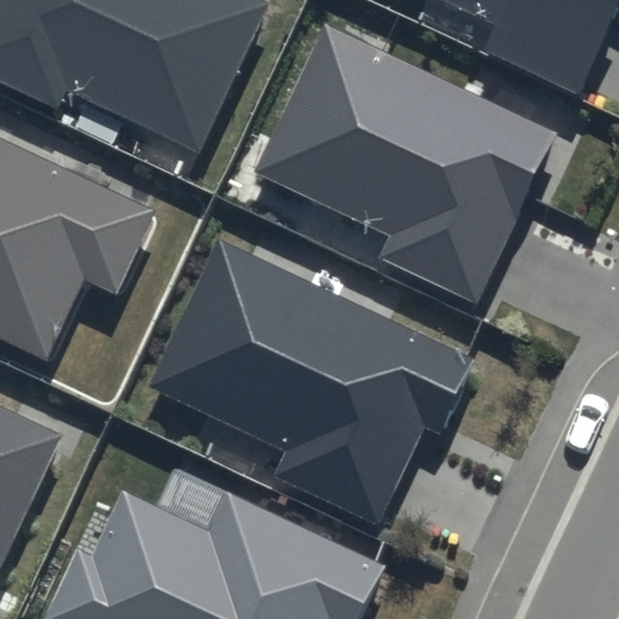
[(271,1),(270,0),(0,0),(0,80),(61,109),(69,92),(200,152),(271,1)]
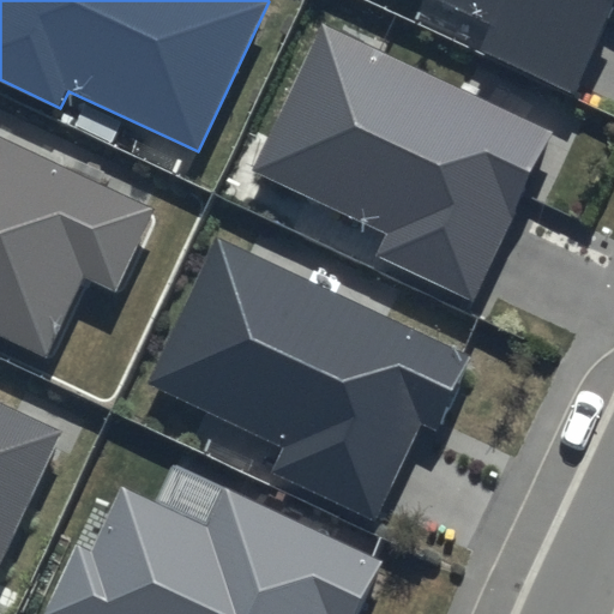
[(613,0),(449,0),(500,23),(487,52),(573,91),(613,0)]
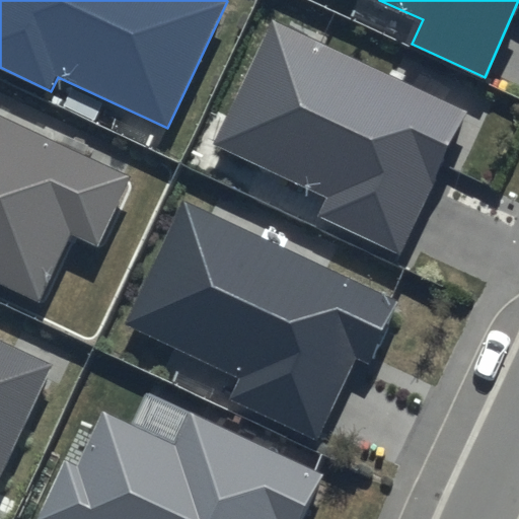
[(469,112),(273,18),(214,143),(327,197),(318,216),(401,255),(469,112)]
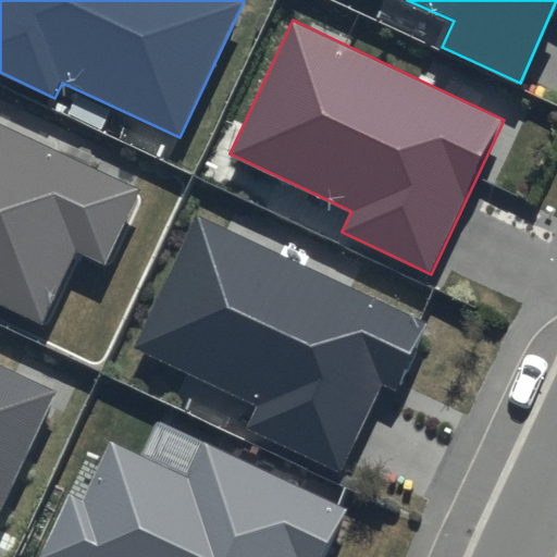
[(141,187),(0,122),(0,305),(44,325),(77,251),(106,264),(141,187)]
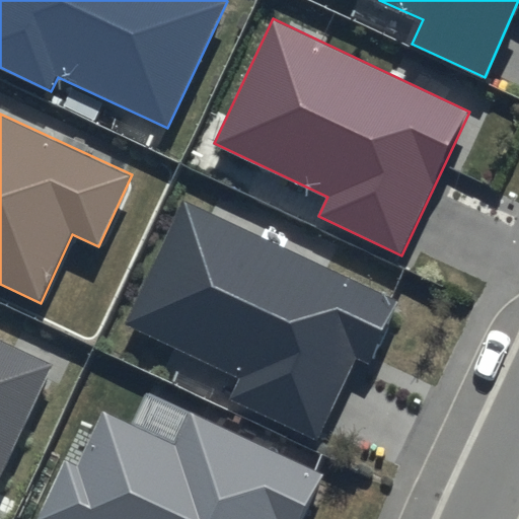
[(401,302),(182,200),(124,324),(239,379),(229,400),(317,442),(357,358),(372,365),(401,302)]
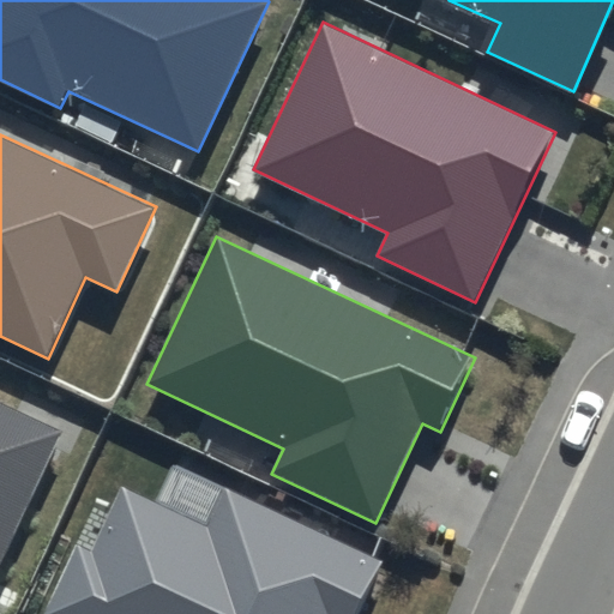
[(0,558),(61,429),(0,401),(0,558)]
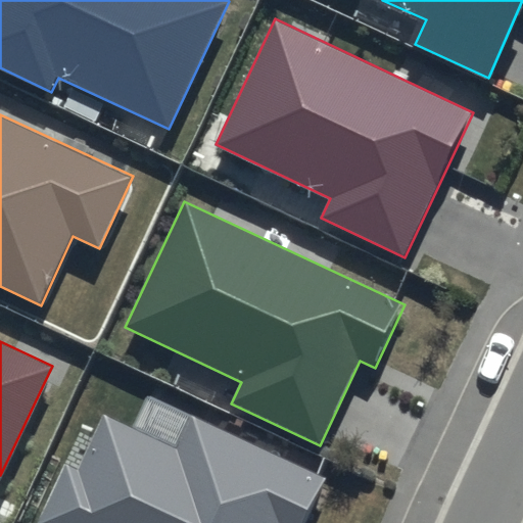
[(307,522),(330,477),(190,414),(175,445),(102,413),(77,469),(63,463),(36,522),(307,522)]
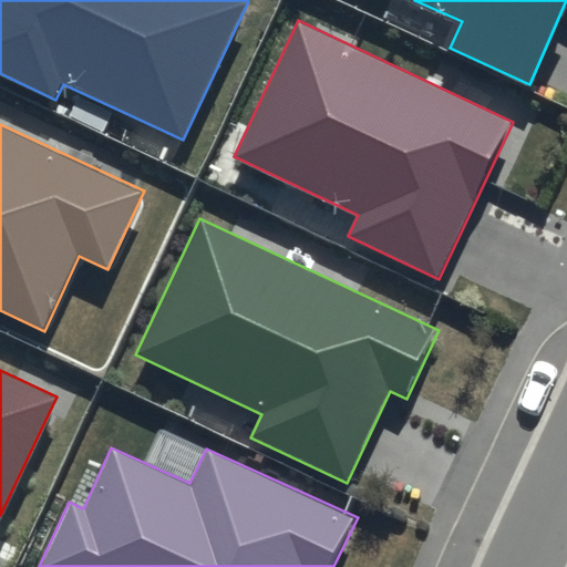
All buildings are outlined.
